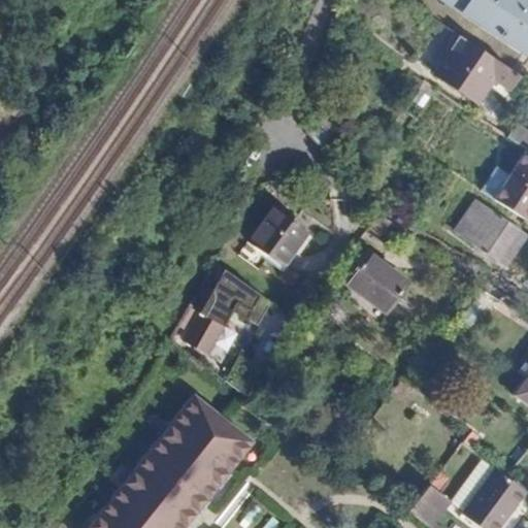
[(527,0),(446,0),(526,54),(527,50),(527,0)]
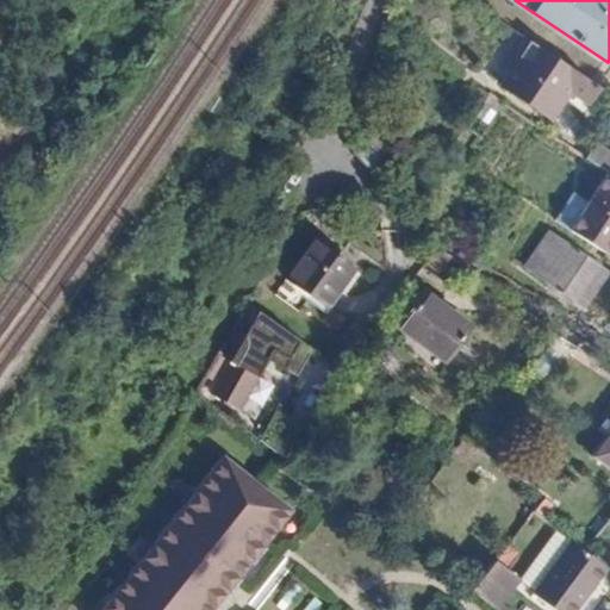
[(504,85),(549,114),(568,86),(586,98),(596,83),(526,37),(510,63),(514,67),(504,85)]
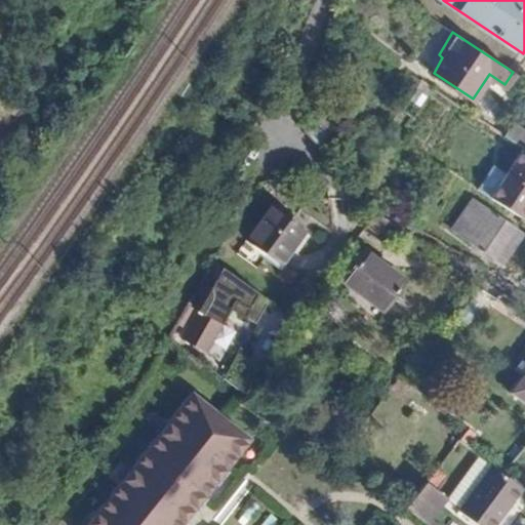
[(507,137),(524,150),(524,130),(516,125),(507,137)]
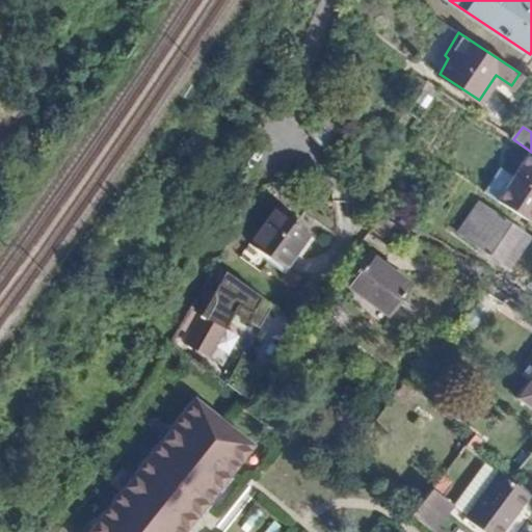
[(531,152),(498,203),(528,221),(531,214),(531,152)]
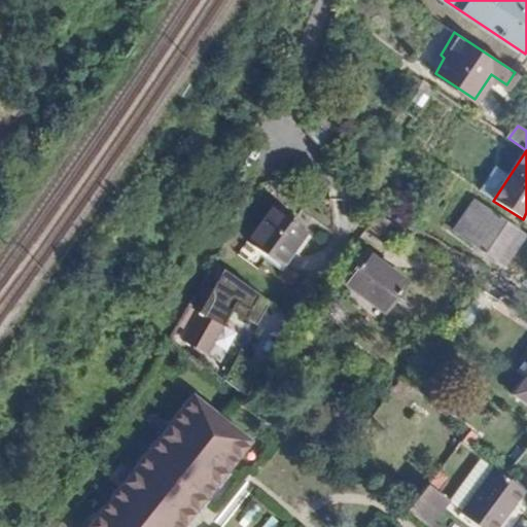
[(455,233),(497,261),(500,258),(508,264),(524,242),(516,236),(517,234),(475,204),(455,233)]
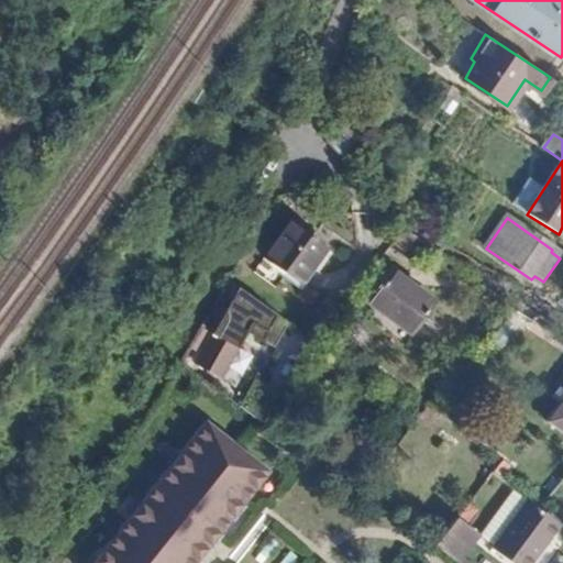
[(293,222),(267,258),(301,284),(327,247),(293,222)]
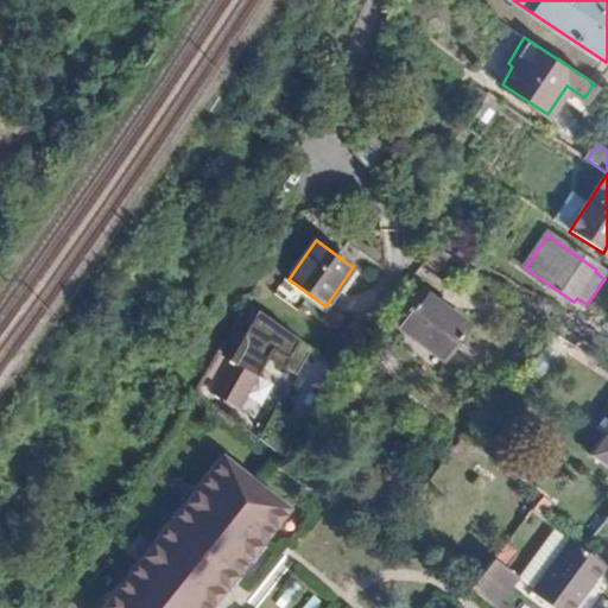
[(441,249),(429,263),(438,271),(451,257),(441,249)]
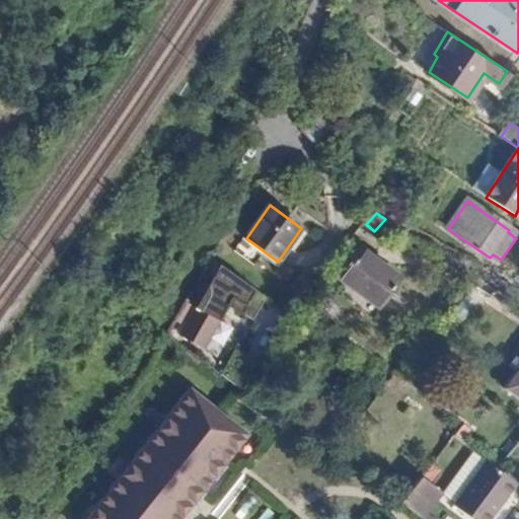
[(362,250),(342,279),(380,307),(400,278),(362,250)]
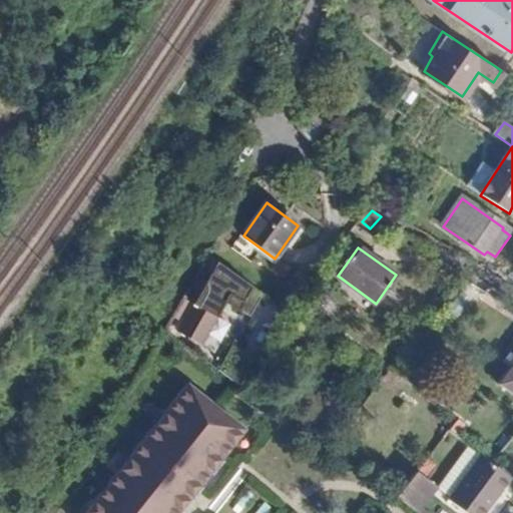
[(261,299),(211,269),(188,309),(210,320),(218,307),(245,323),(261,299)]
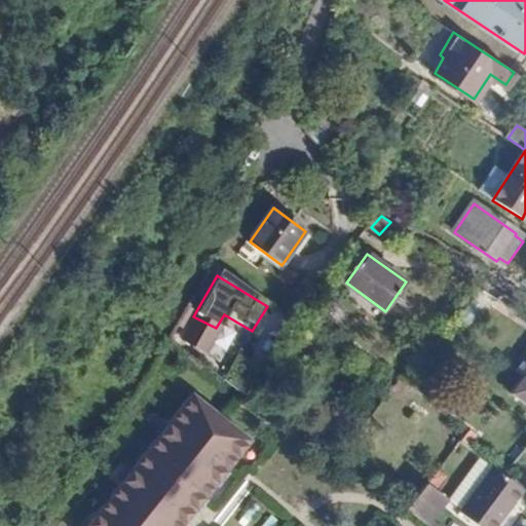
[(216,328),(193,316),(179,343),(201,355),(216,328)]
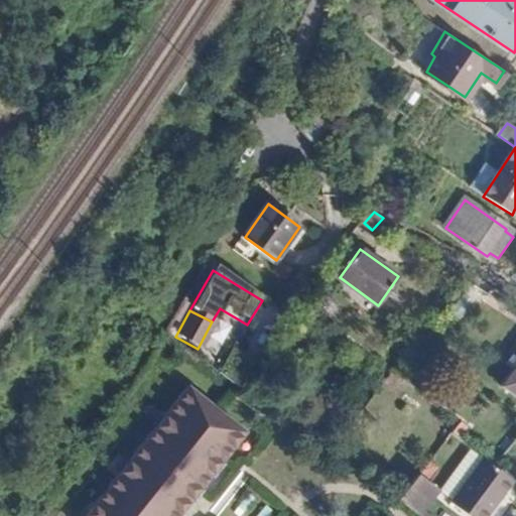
[(228,348),(215,375),(239,387),(252,359),(228,348)]
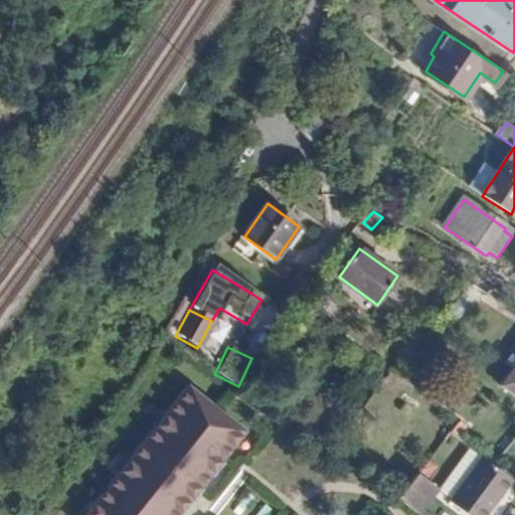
[(514,366),(502,384),(514,393),(514,366)]
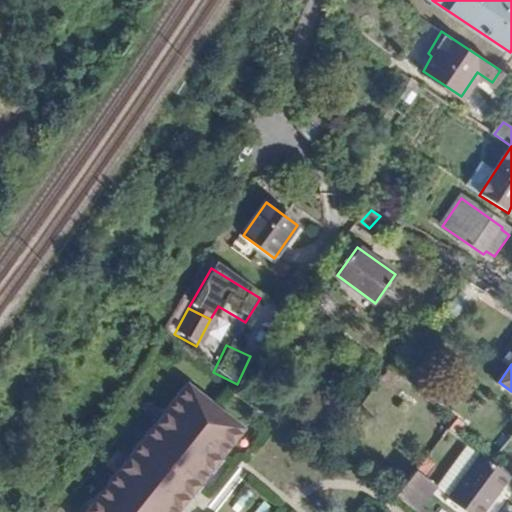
[(179,511),(246,429),(190,384),(87,511),(179,511)]
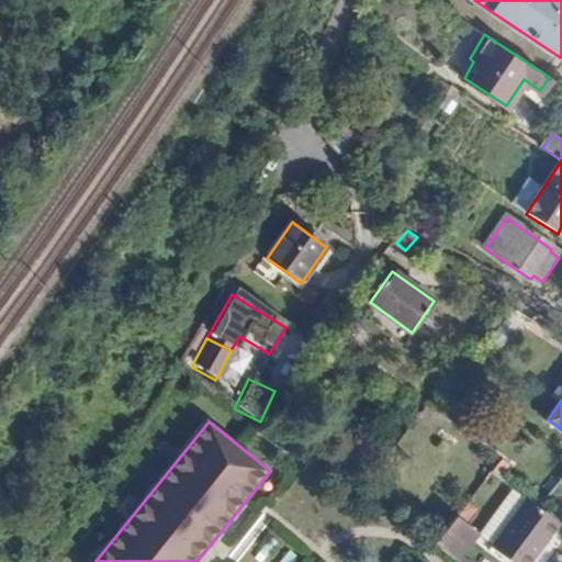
[(503,459),(493,471),(501,476),(509,464),(503,459)]
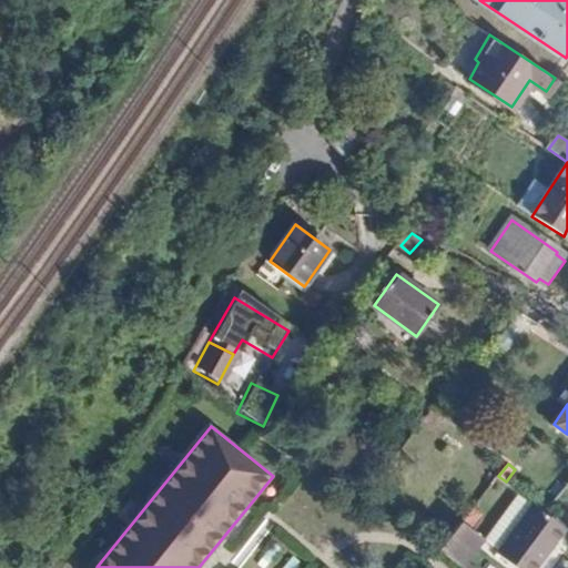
[(499,554),(530,508),(514,497),(485,539),(478,548),(499,554)]
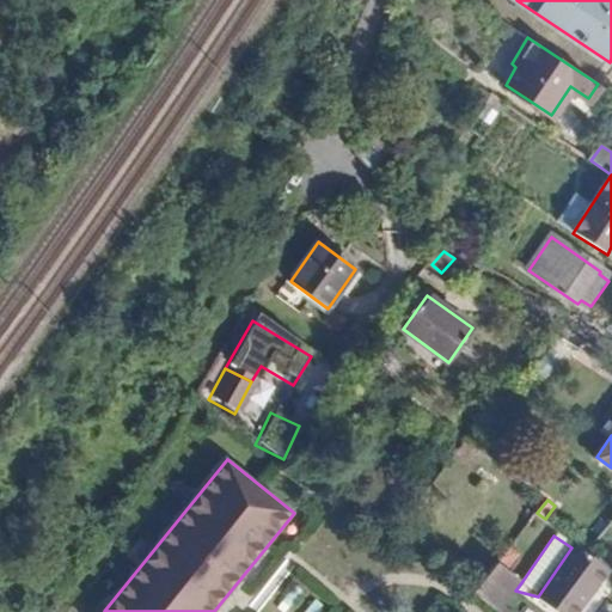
[(589,551),(576,542),(571,548),(538,597),(558,611),(580,611),(611,568),(589,551)]
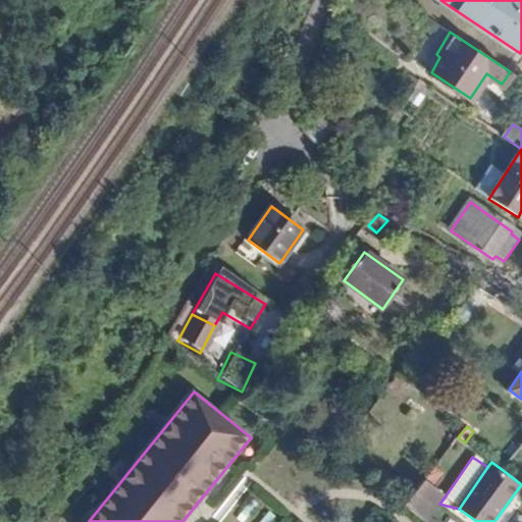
[(425,480),(407,506),(426,520),(439,504),(446,496),(425,480)]
